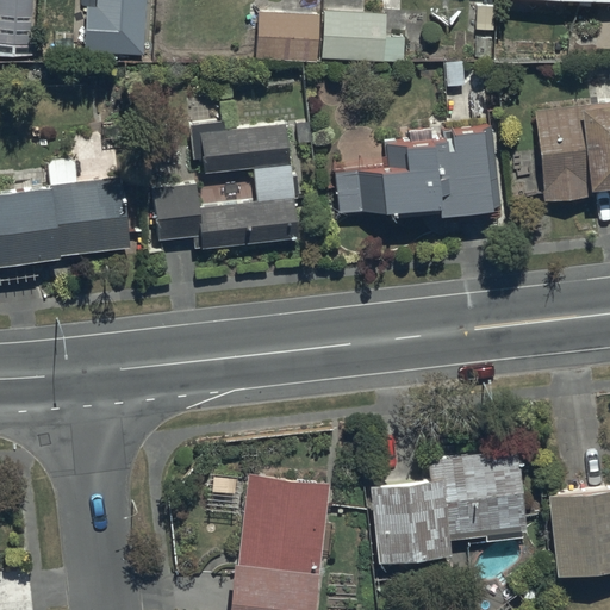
[(30,0),(0,0),(0,47),(29,49),(30,0)]
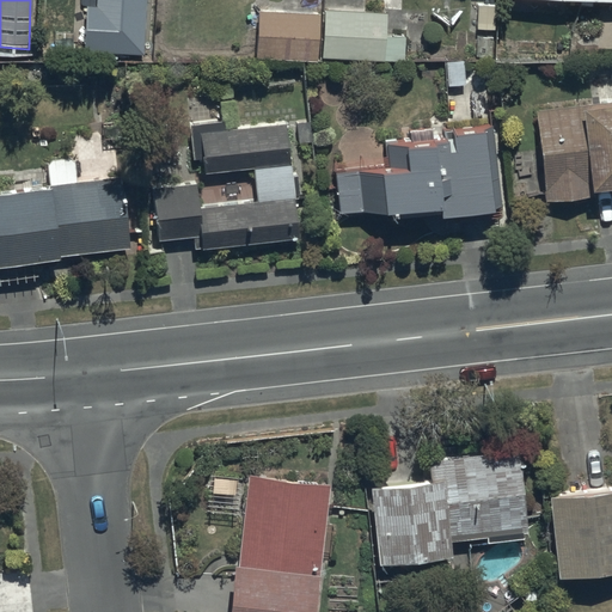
[(83,0),(81,43),(142,46),(144,0),(83,0)]
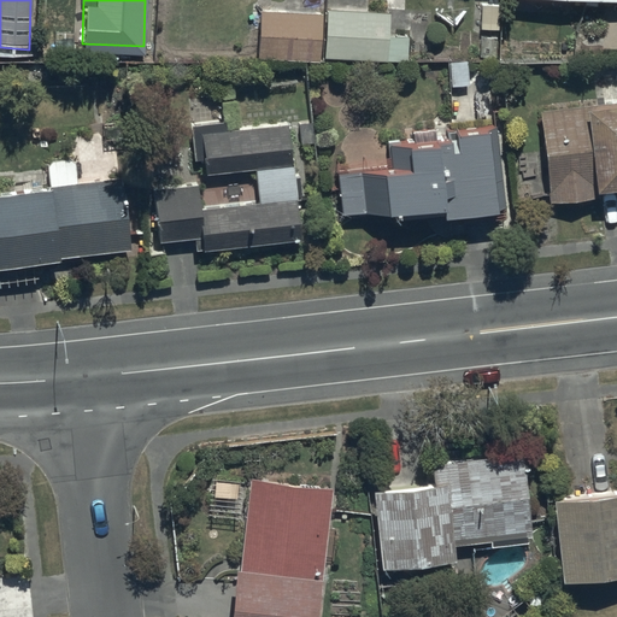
[(330,10),(328,57),(407,62),(409,40),(392,39),(393,13),(330,10)]
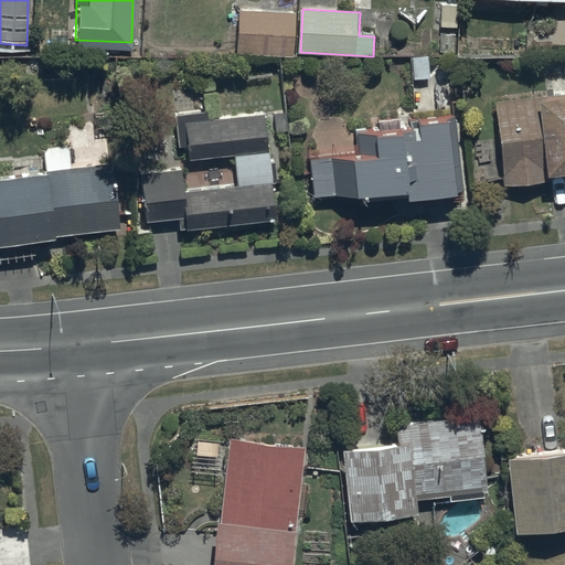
[(296,13),(240,10),(237,53),(294,55),(296,13)]
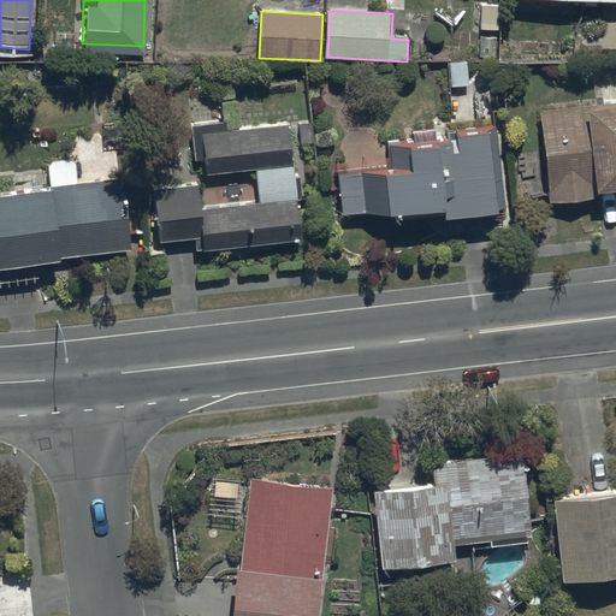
[(615,101),(542,110),(552,205),(602,199),(600,194),(615,191),(615,101)]
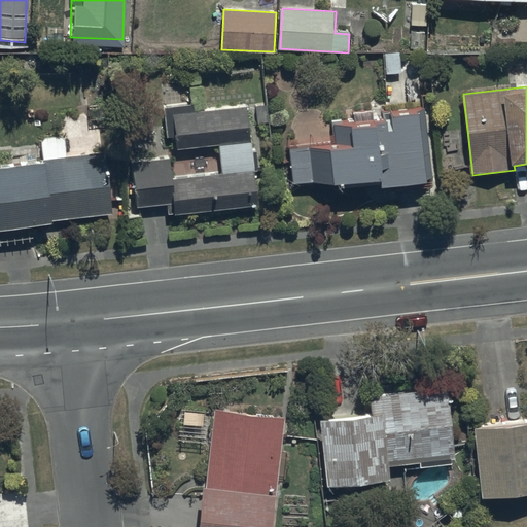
[(131,162),(136,208),(173,204),(175,215),(256,206),(245,105),(195,110),(194,103),(163,107),(166,138),(176,137),(177,149),(221,144),(224,174),(173,179),(170,157),(131,162)]
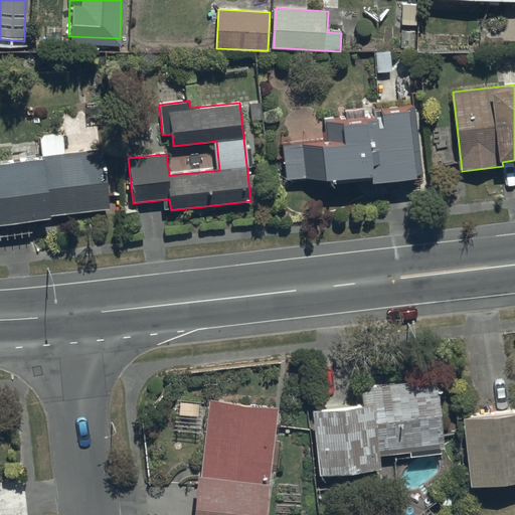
[(280,147),(284,184),(372,175),(373,181),(423,175),(417,111),(321,121),(323,142),(280,147)]
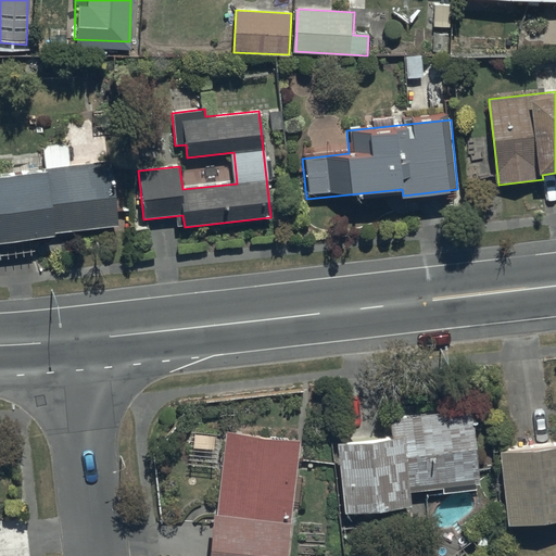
[(43,149),(46,169),(0,174),(0,244),(55,239),(54,232),(118,225),(112,162),(72,166),(68,147),(43,149)]
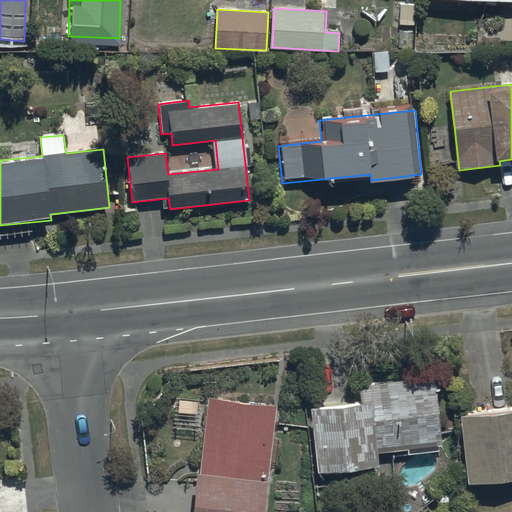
[(437,378),(360,385),(362,402),(312,407),(318,472),(379,467),(377,453),(408,450),(409,454),(440,451),(440,447),(443,446),(437,378)]
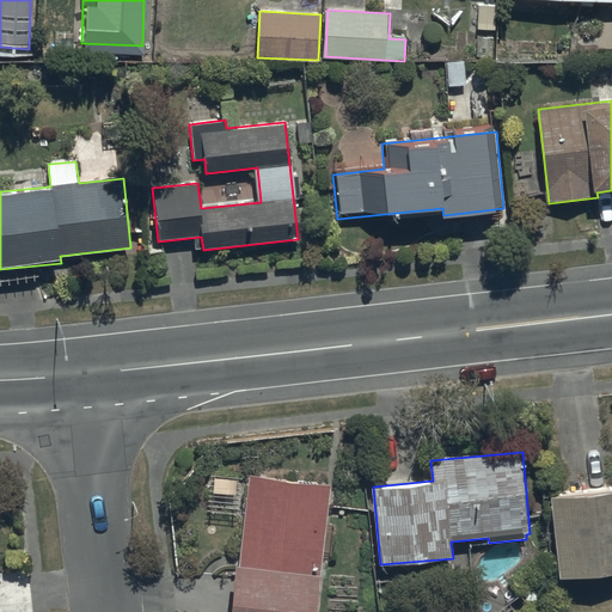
[(317,611),(332,485),(251,476),(240,567),(237,567),(231,611),(317,611)]
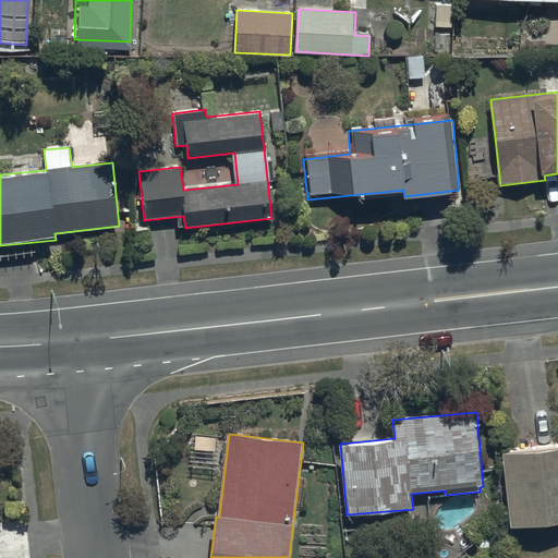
[(557,447),(502,453),(510,529),(557,522),(557,447)]
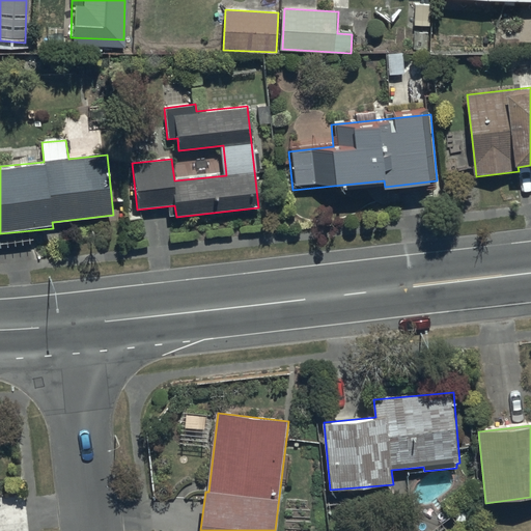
All buildings are outlined.
